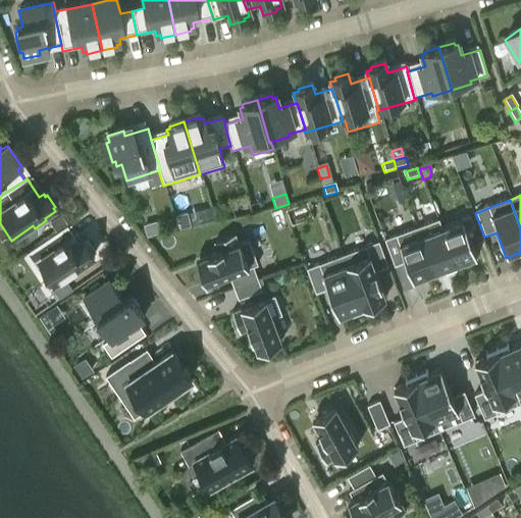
[(178,231),(190,228),(186,216),(175,218),(178,231)]
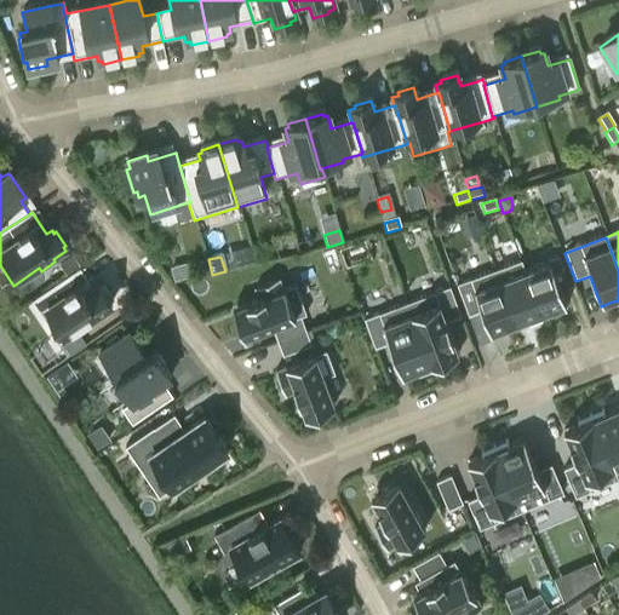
[(59,268),(67,279),(79,270),(72,259),(59,268)]
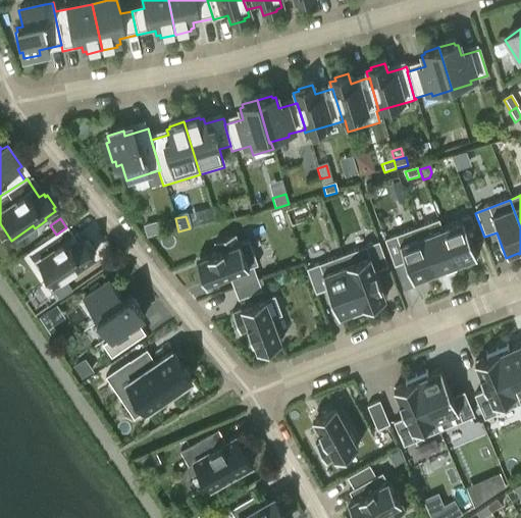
[(460,223),(441,230),(440,230),(454,267),(455,267),(465,263),(465,265),(476,261),(475,259),(476,259),(466,232),(474,229),(469,218),(460,222),(460,223)]
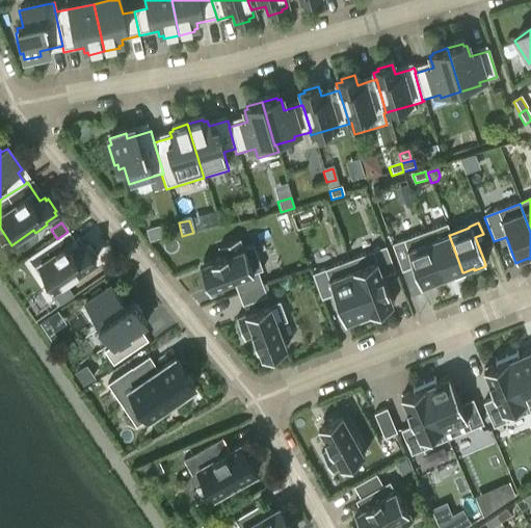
[(465,274),(463,272),(462,272),(449,235),(450,235),(447,226),(424,234),(442,280),(443,280),(452,276),(453,278),(465,274)]
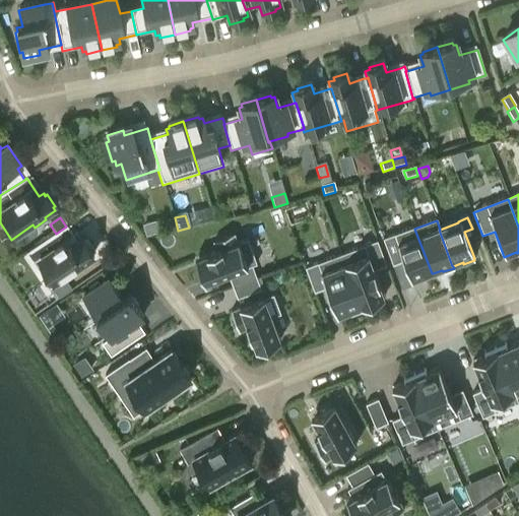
[(142,228),(145,238),(158,234),(155,223),(142,228)]
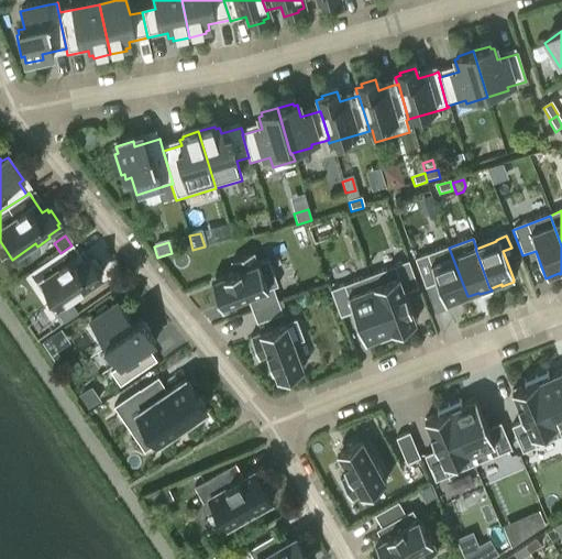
[(52,311),(77,295),(79,297),(92,288),(90,286),(101,278),(99,276),(101,274),(94,262),(90,263),(89,261),(84,264),(72,245),(28,275),(52,311)]
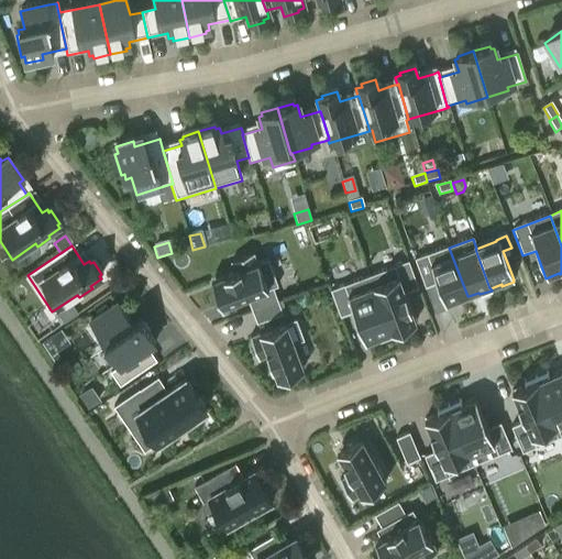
[(469,298),(469,296),(467,296),(449,248),(414,261),(425,289),(437,285),(444,305),(456,300),(458,303),(469,298)]
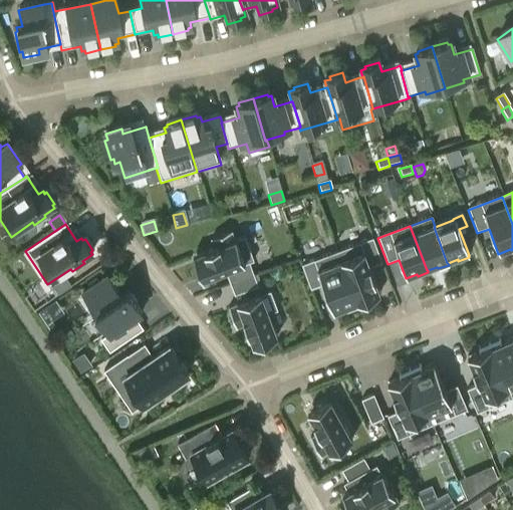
[(225,273),(229,285),(253,276),(249,265),(253,263),(244,238),(234,242),(231,233),(211,241),(214,250),(193,258),(202,282),(205,280),(205,281),(225,273)]
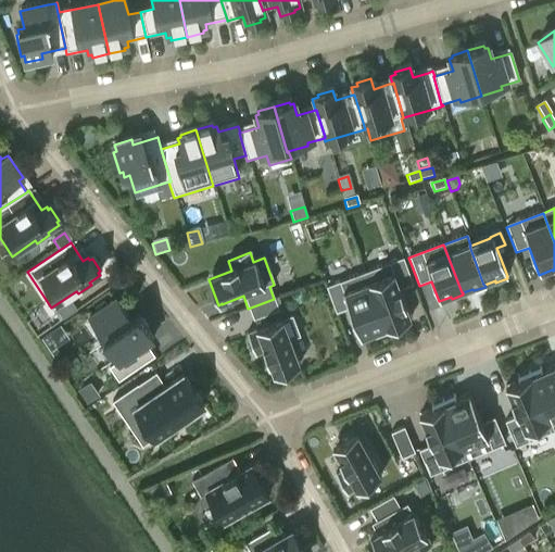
[(364,275),(387,334),(398,329),(396,326),(411,321),(400,291),(413,286),(403,260),(364,275)]
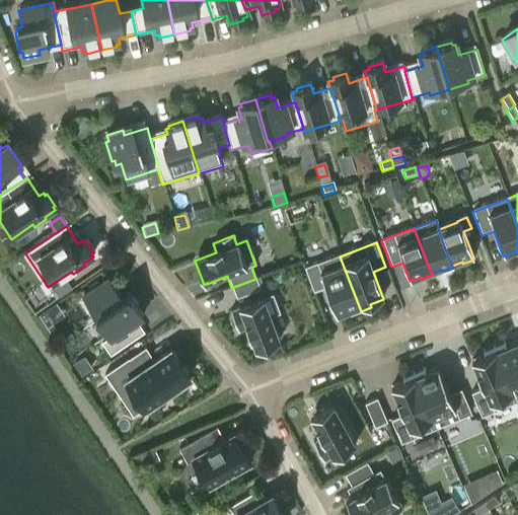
[(361,311),(340,256),(304,270),(313,294),(325,289),(336,317),(349,312),(350,315),(361,311)]
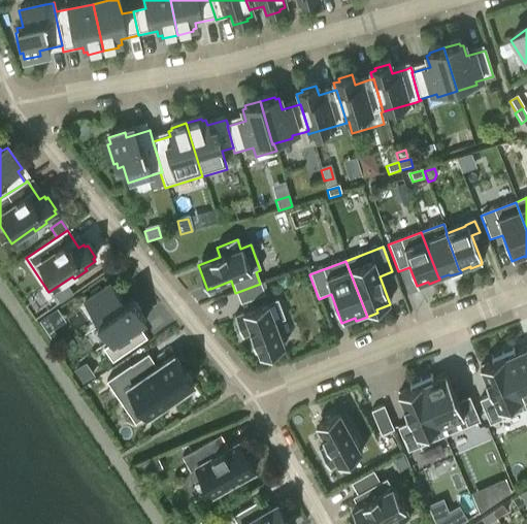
[(240,305),(265,296),(260,284),(235,293),(240,305)]
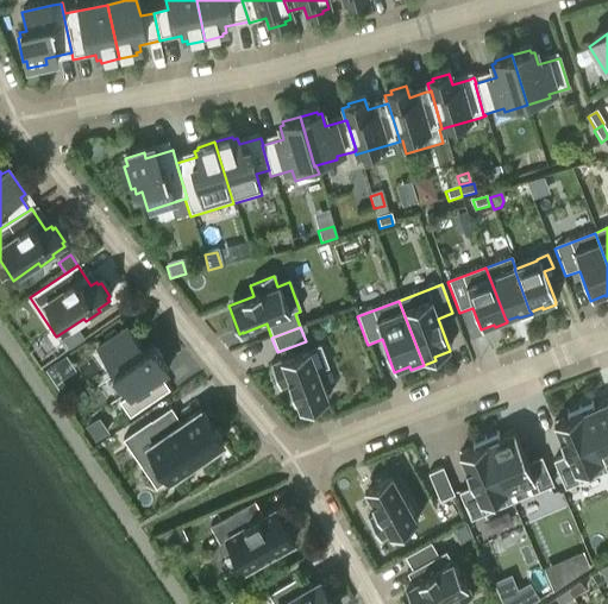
[(142,353),(126,331),(96,350),(129,397),(119,404),(129,419),(169,392),(160,378),(167,373),(150,347),(142,353)]
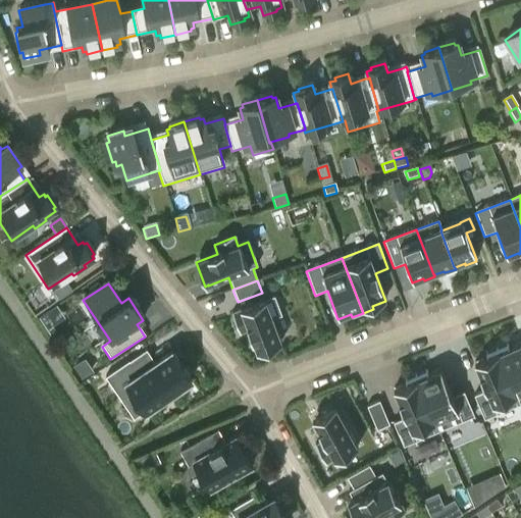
[(65,285),(53,293),(59,303),(71,295),(65,285)]
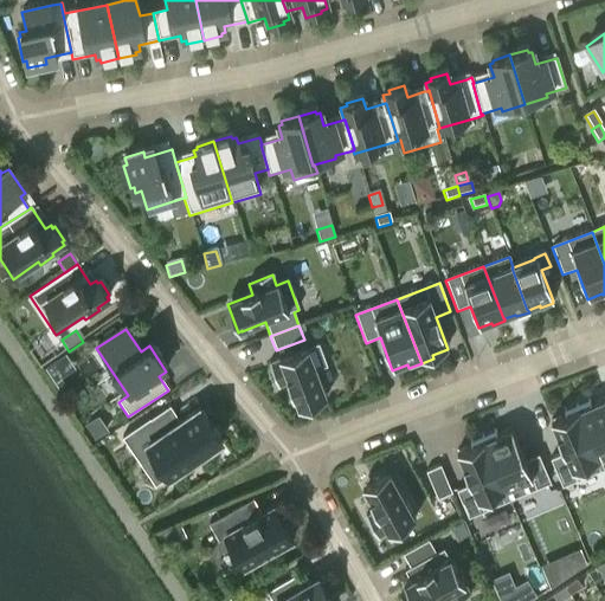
[(288,385),(297,411),(326,400),(324,396),(324,395),(316,372),(327,368),(319,346),(278,360),(280,361),(269,366),(277,389),(288,385)]
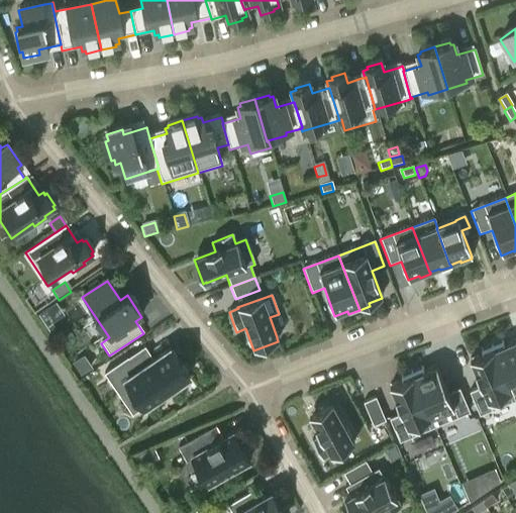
[(148,342),(153,355),(180,345),(175,332),(148,342)]
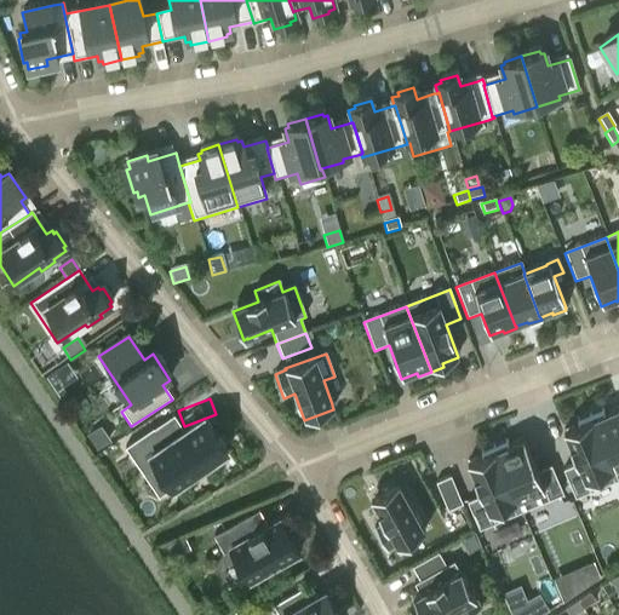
[(589,418),(617,483),(618,481),(618,411),(618,409),(603,417),(602,413),(589,418)]
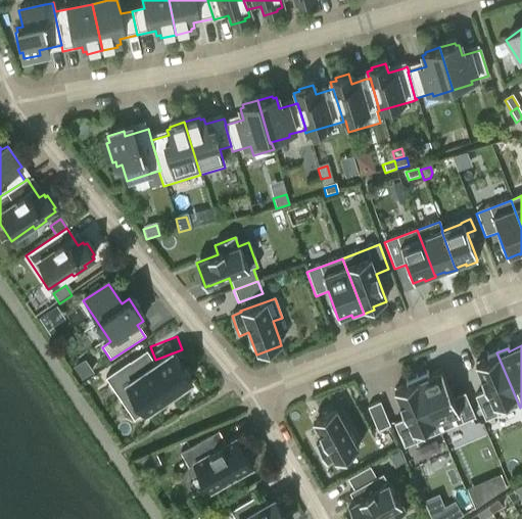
[(520,408),(496,352),(486,358),(487,361),(475,366),(486,393),(474,398),(484,423),(520,408)]
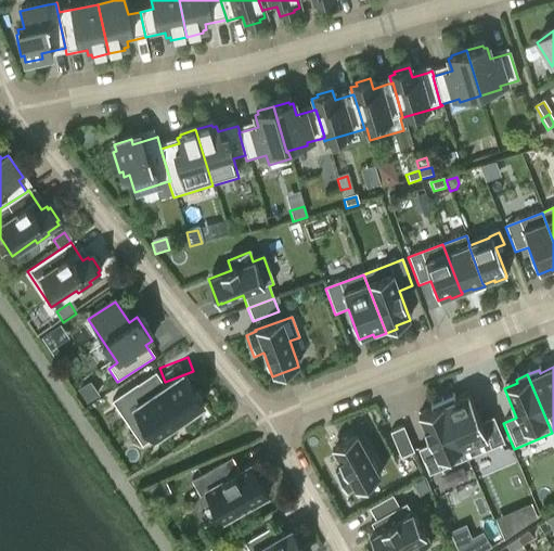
[(137,386),(112,404),(128,428),(141,420),(154,439),(203,407),(182,376),(146,400),(137,386)]
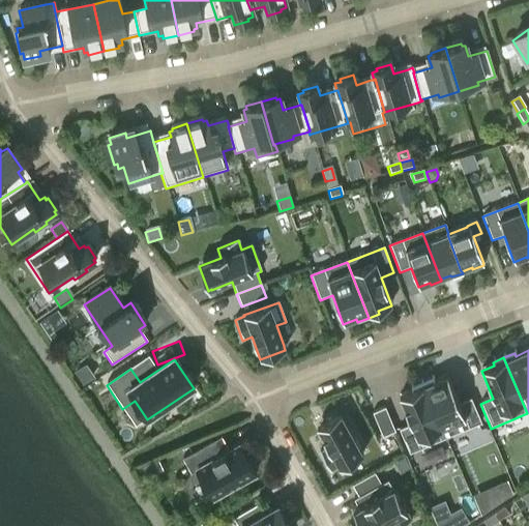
[(86,368),(74,376),(82,388),(94,379),(86,368)]
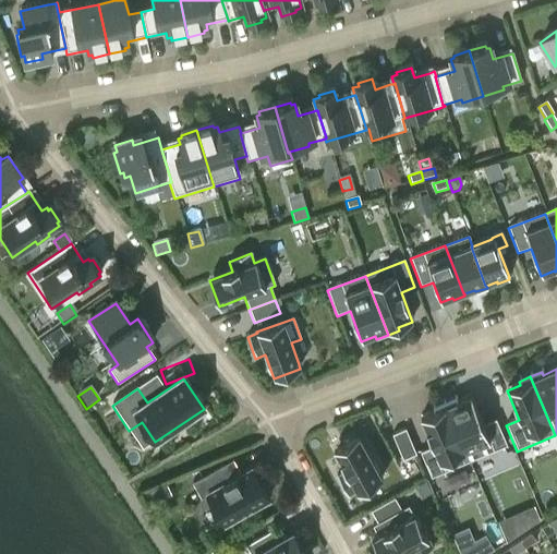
[(455,400),(444,405),(469,462),(506,447),(495,421),(482,426),(470,397),(457,404),(455,400)]
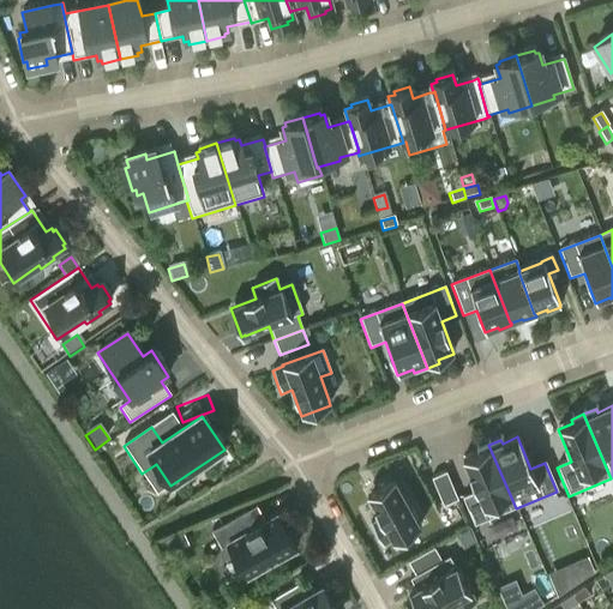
[(516,508),(488,445),(475,451),(478,453),(462,460),(475,492),(462,498),(474,526),(516,508)]
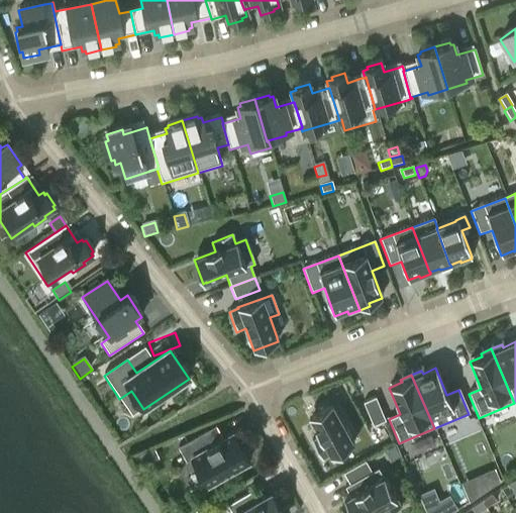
[(375,399),(363,404),(373,428),(385,422),(375,399)]
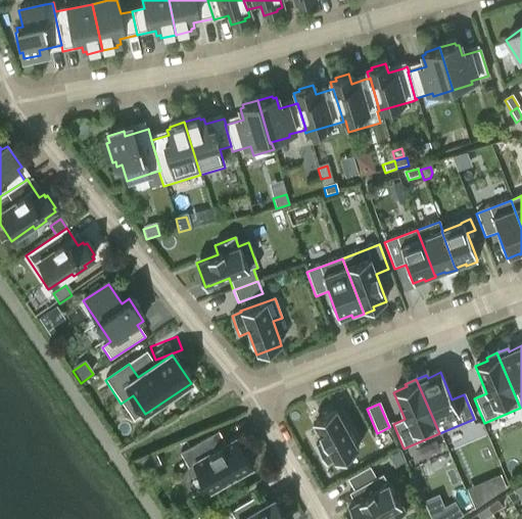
[(358,450),(335,409),(312,422),(324,442),(315,447),(326,467),(334,462),(334,463),(358,450)]
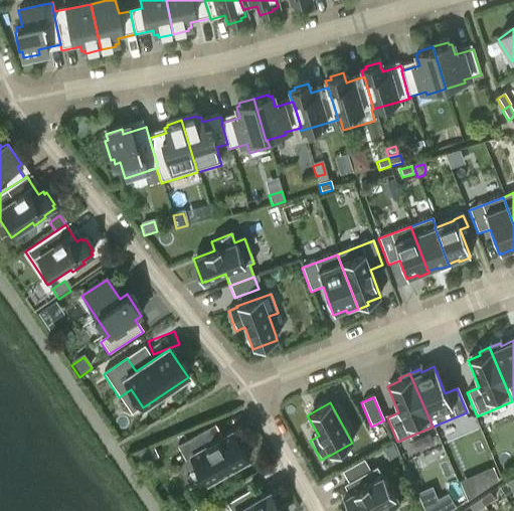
[(204,432),(177,448),(185,462),(191,458),(206,485),(209,483),(211,486),(236,473),(234,469),(247,462),(246,459),(249,457),(242,443),(238,445),(232,434),(212,445),(204,432)]
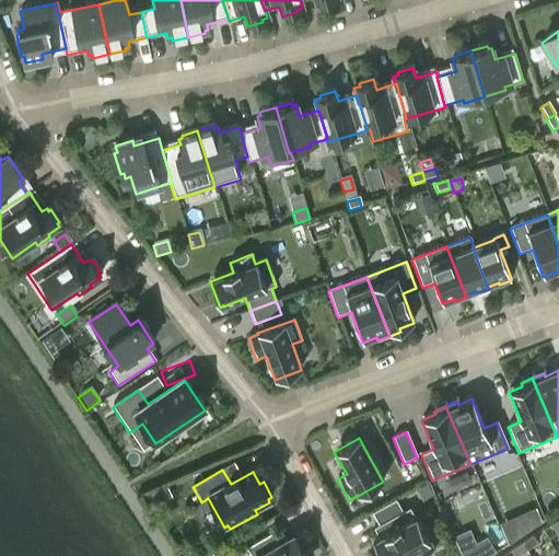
[(427,485),(416,491),(421,502),(432,496),(427,485)]
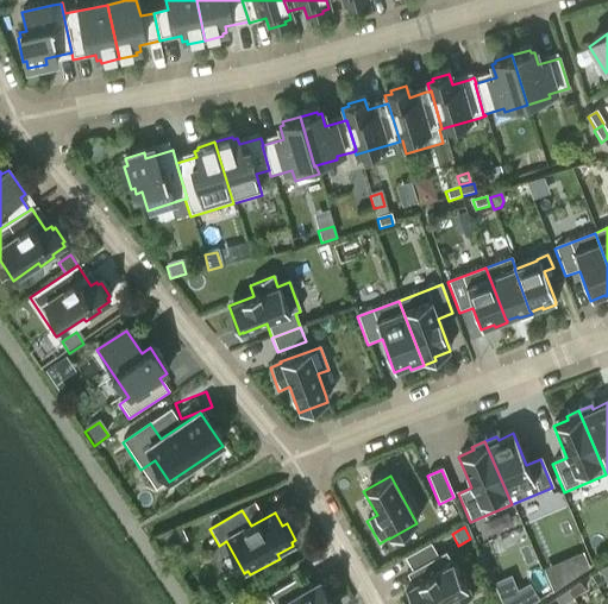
[(412,585),(405,590),(412,603),(444,603),(446,602),(446,603),(467,603),(472,601),(452,562),(451,564),(445,553),(438,558),(430,545),(403,559),(411,572),(406,576),(412,585)]
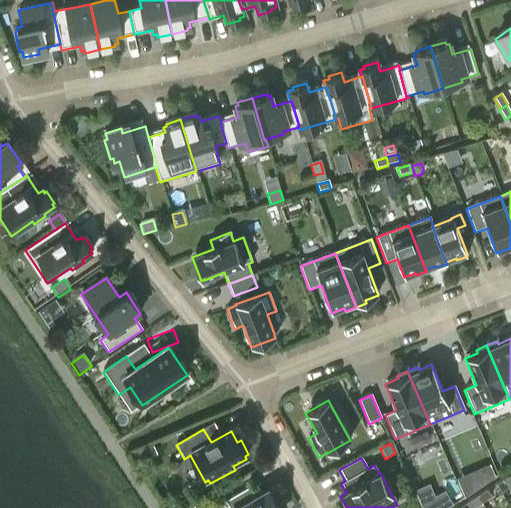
[(475,492),(470,481),(462,485),(467,497),(475,492)]
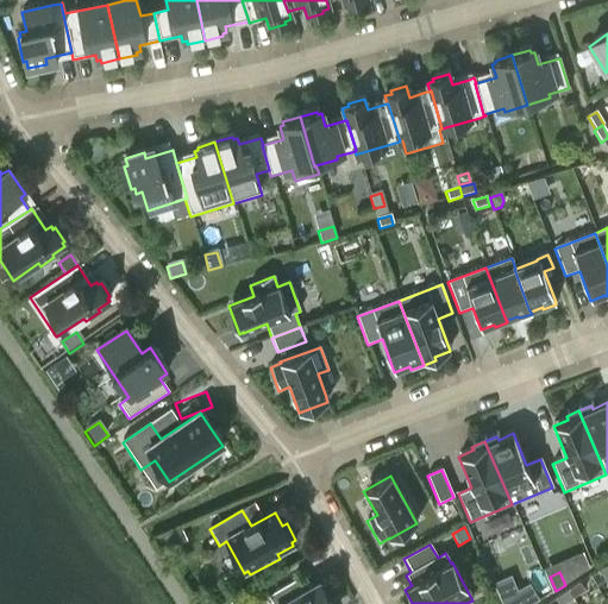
[(311,587),(304,576),(268,597),(271,603),(331,603),(319,583),(311,587)]
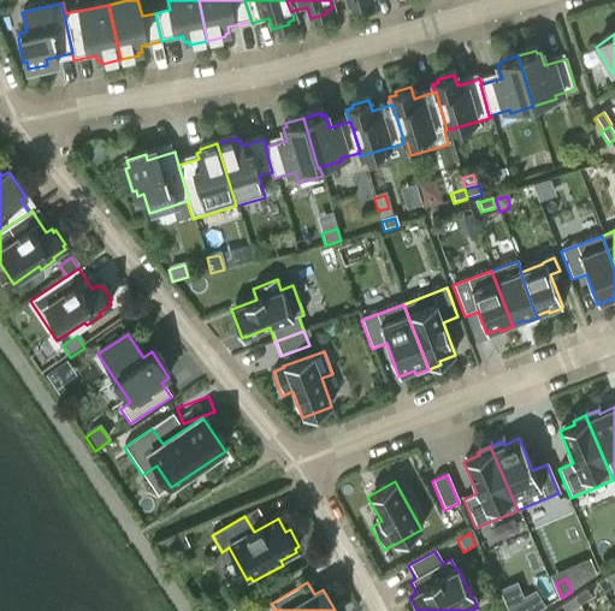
[(542,591),(525,595),(521,583),(503,588),(509,610),(547,610),(542,591)]
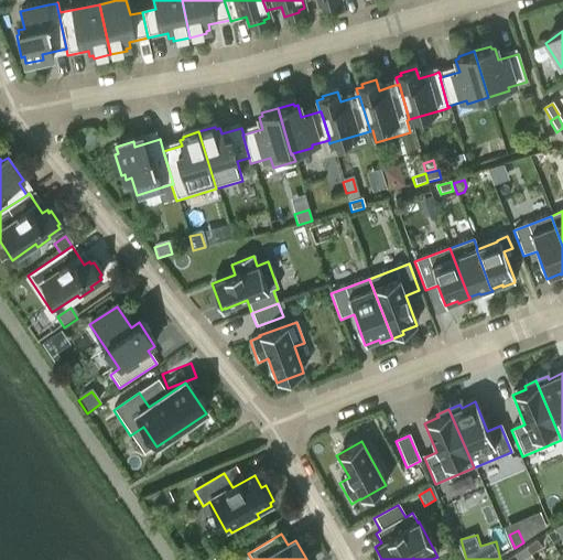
[(524,549),(530,557),(541,549),(536,541),(524,549)]
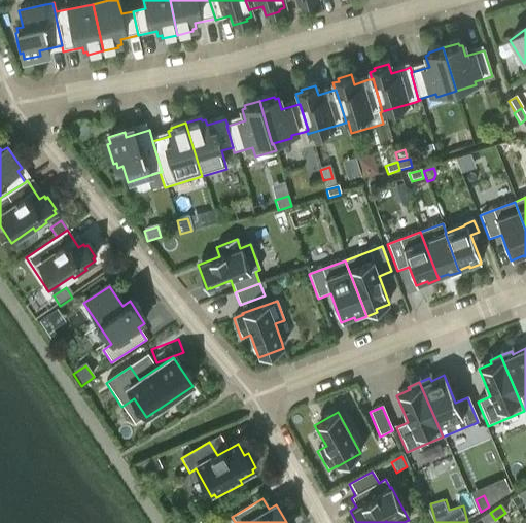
[(492,522),(495,520),(490,513),(480,520),(482,522),(492,522)]
